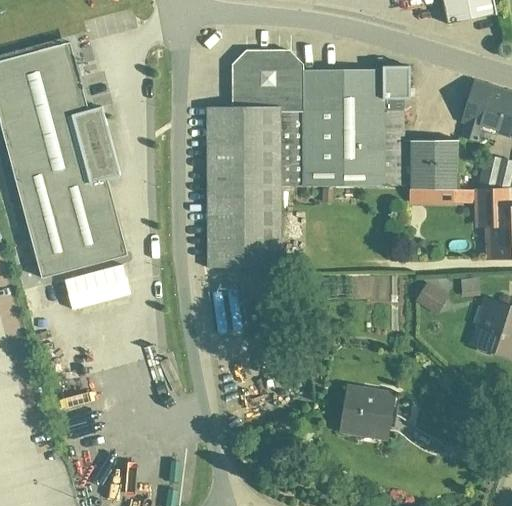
[(438,0),(442,19),(492,8),(490,0),(438,0)]
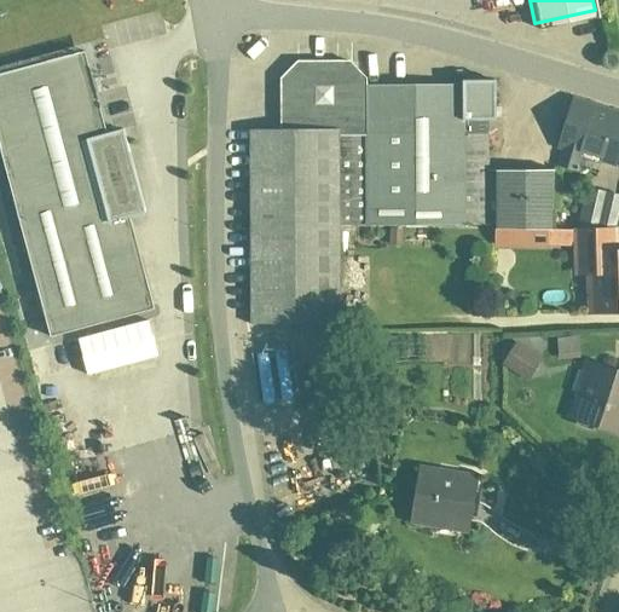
[(82,41),(0,64),(0,154),(48,330),(148,302),(122,213),(145,207),(122,122),(106,127),(82,41)]
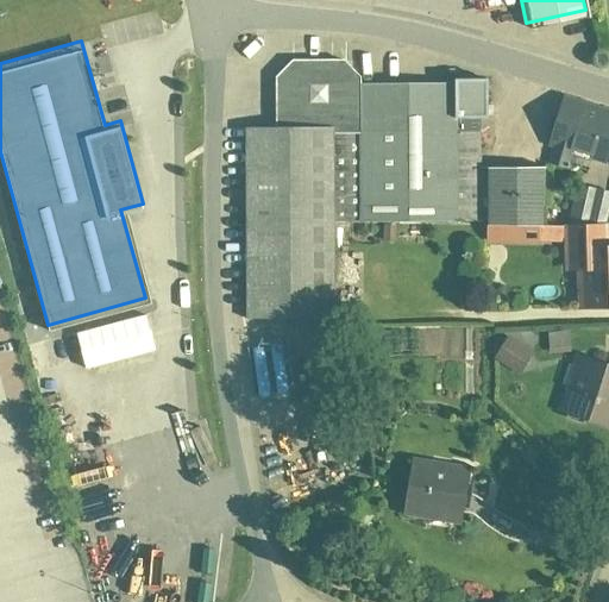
[(272,129),(243,126),(246,313),(332,314),(330,217),(358,218),(358,227),(484,226),(483,165),(481,82),(359,83),(359,73),(340,57),(292,60),(271,75),(272,129)]
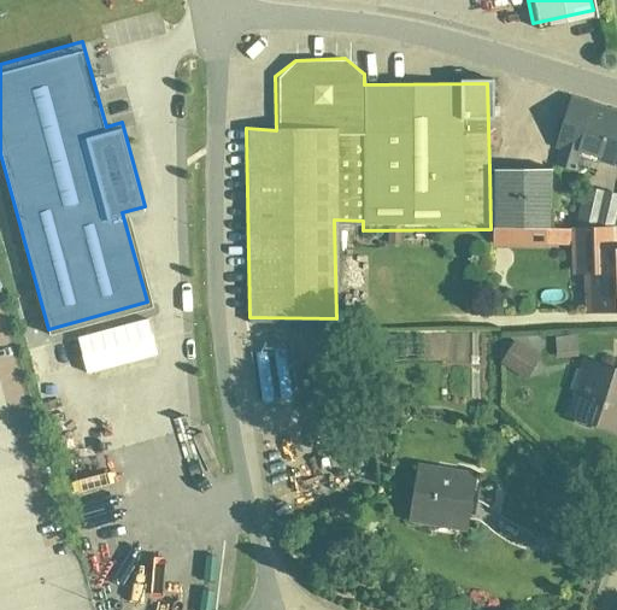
[(616,112),(569,98),(556,142),(611,159),(616,139),(616,112)]
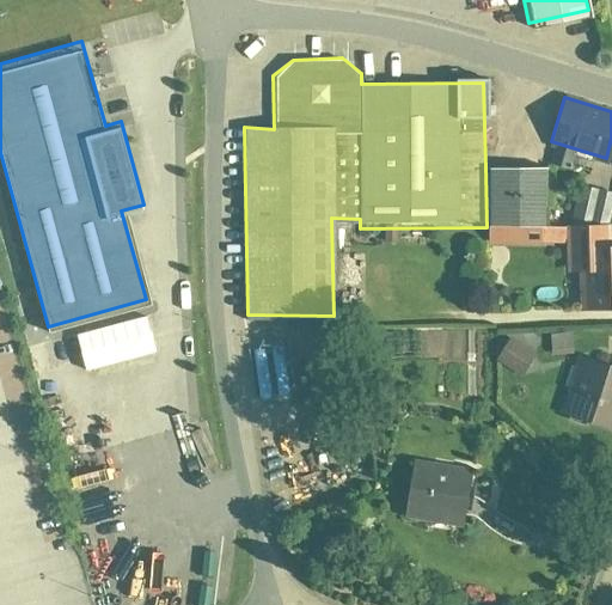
[(611,245),(611,246),(611,224),(609,224),(611,203),(611,188),(579,182),(574,209),(543,209),(542,165),(485,166),(487,227),(488,240),(568,239),(568,270),(580,270),(580,309),(611,307),(611,245)]
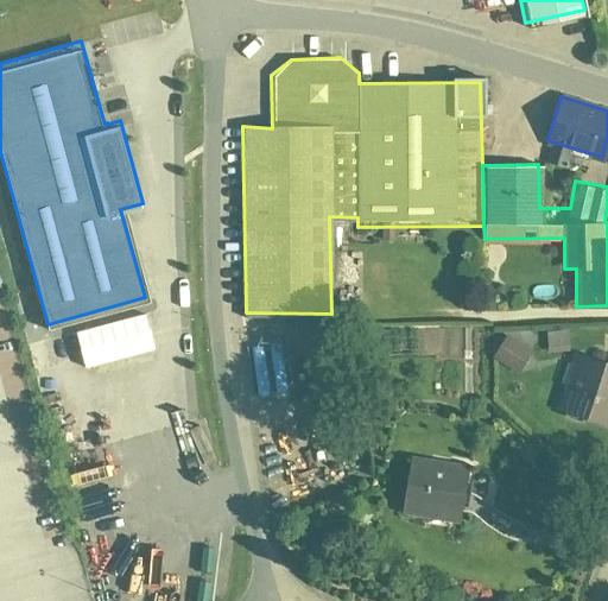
[(538,330),(539,353),(570,352),(569,329),(538,330)]
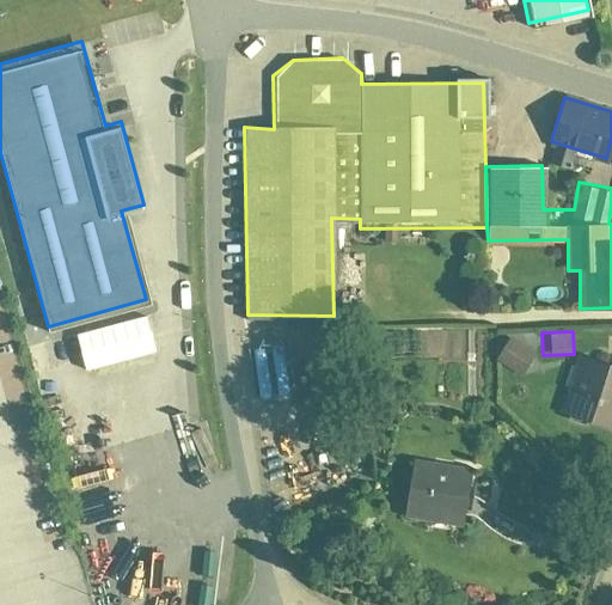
[(507,338),(496,359),(524,373),(533,353),(507,338)]
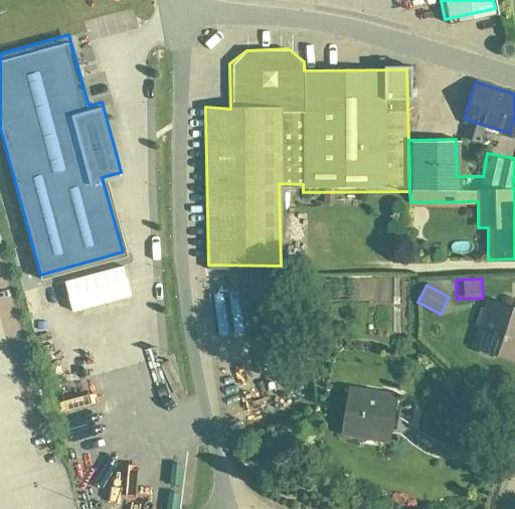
[(514,306),(488,298),(472,347),(514,360),(514,306)]
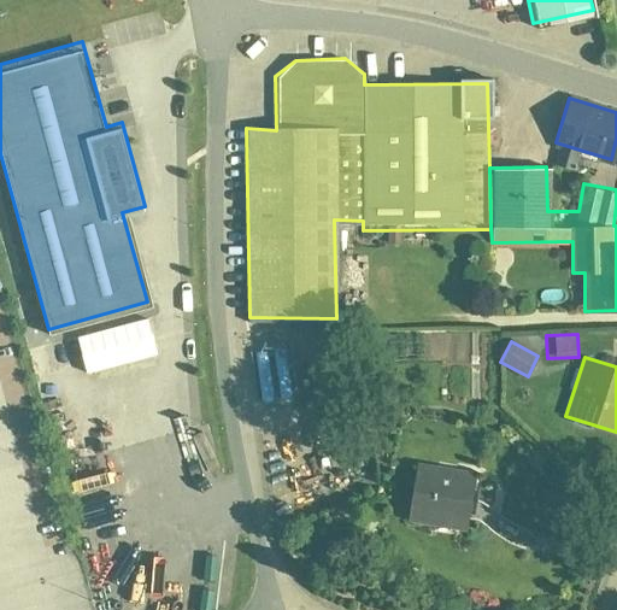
[(416,468),(407,522),(463,531),(471,476),(416,468)]
